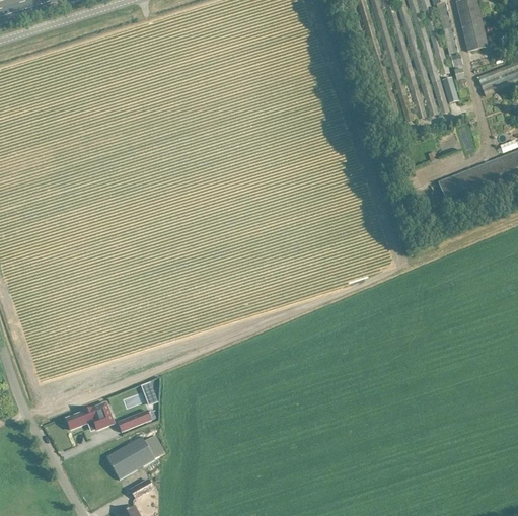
[(446,0),(431,0),(433,4),(436,3),(448,53),(457,51),(445,1),(446,0)]
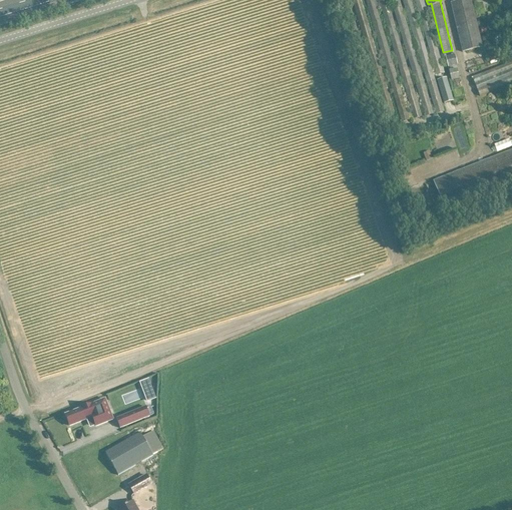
[(449,0),(461,49),(482,45),(471,0),(449,0)]
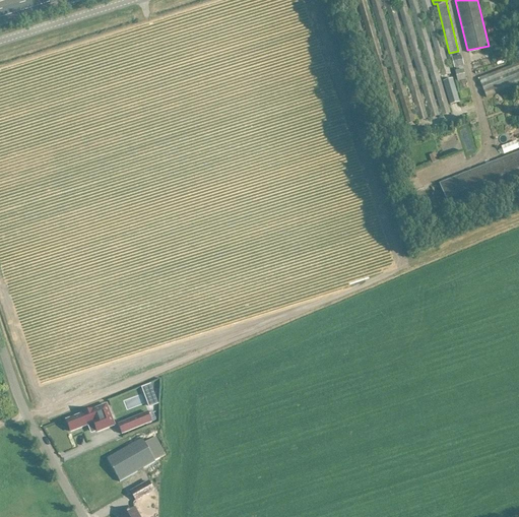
[(460,53),(450,55),(453,65),(462,63),(460,53)]
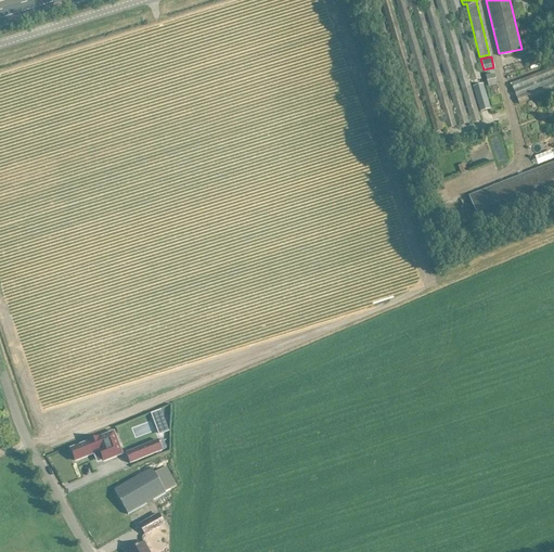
[(553,63),(510,81),(517,101),(553,86),(553,63)]
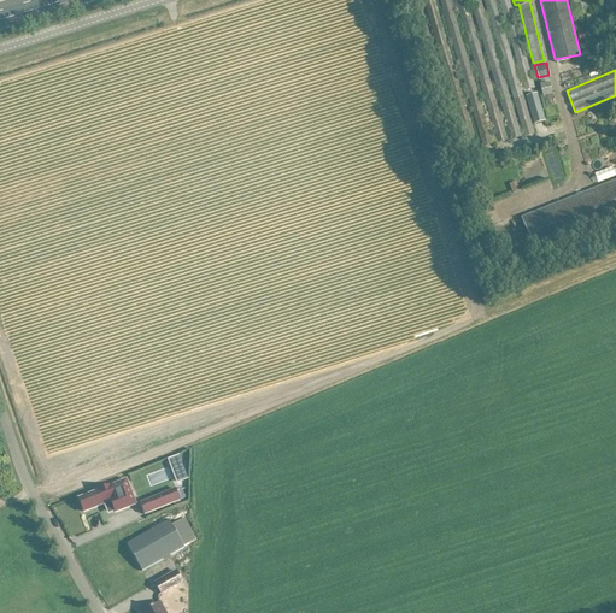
[(550,78),(539,81),(541,93),(552,90),(550,78)]
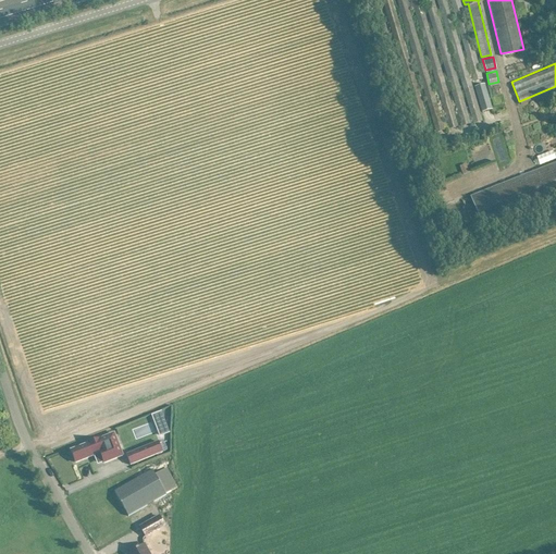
[(491,107),(483,82),(473,84),(480,110),(491,107)]
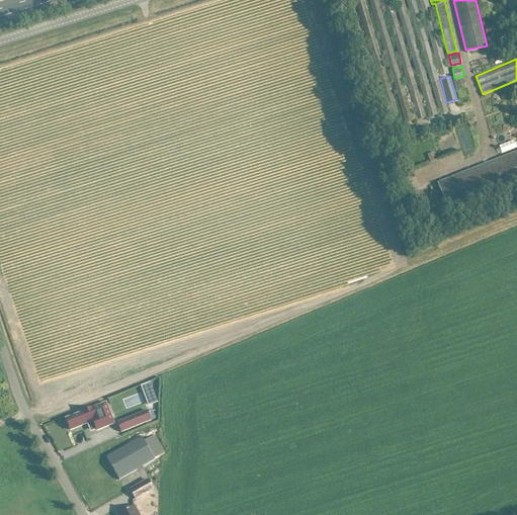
[(516,136),(504,140),(507,148),(516,145),(516,136)]
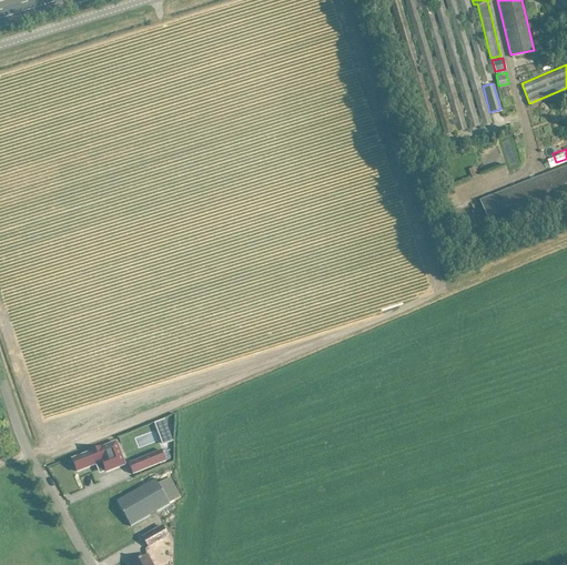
[(566,204),(566,162),(478,198),(493,233),(566,204)]
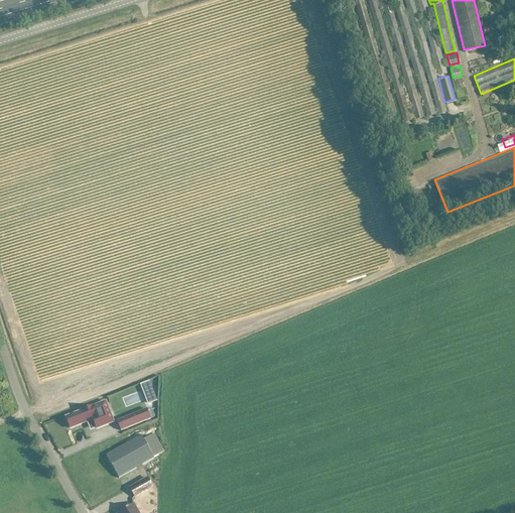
[(430,149),(424,151),(427,159),(433,156),(430,149)]
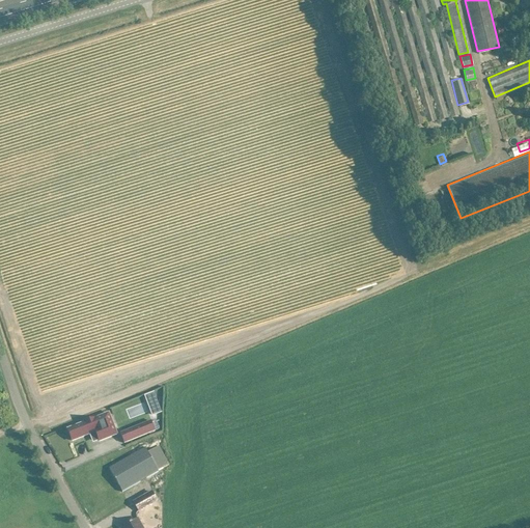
[(152,389),(143,393),(151,414),(161,410),(152,389)]
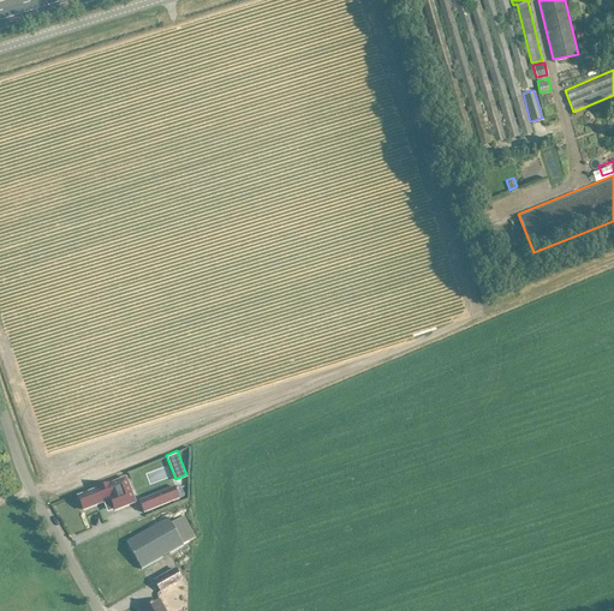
[(114,507),(133,499),(125,477),(78,495),(83,508),(103,499),(107,509),(114,507)]
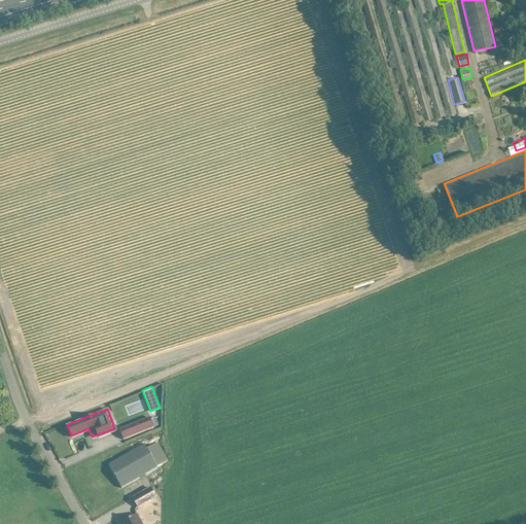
[(118,427),(123,437),(158,423),(154,415),(149,417),(149,415),(118,427)]
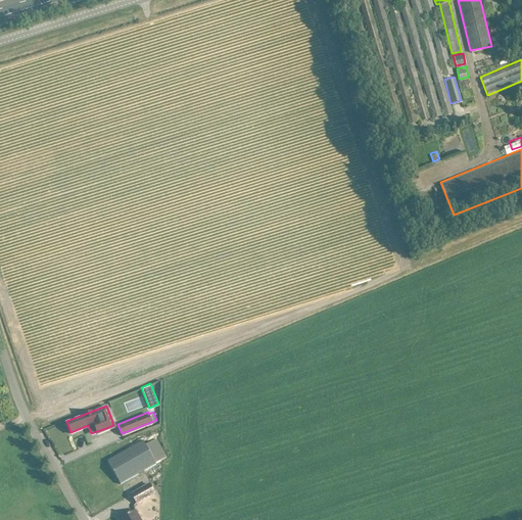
[(115,454),(106,459),(120,482),(129,477),(155,462),(155,461),(165,455),(159,443),(155,437),(145,443),(142,438),(115,454)]
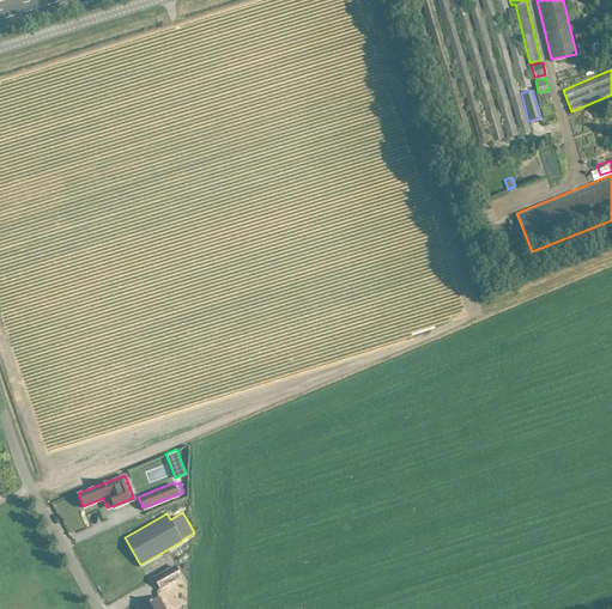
[(183,574),(177,564),(157,576),(163,586),(183,574)]
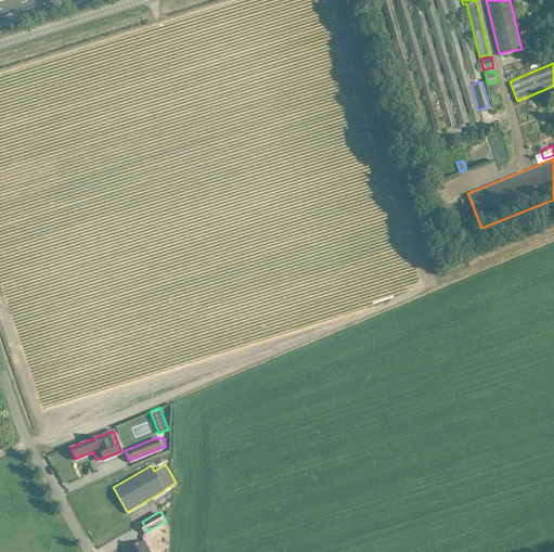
[(125,550),(126,550),(126,551),(155,551),(150,551),(143,540),(137,543),(137,542),(134,544),(125,550)]
